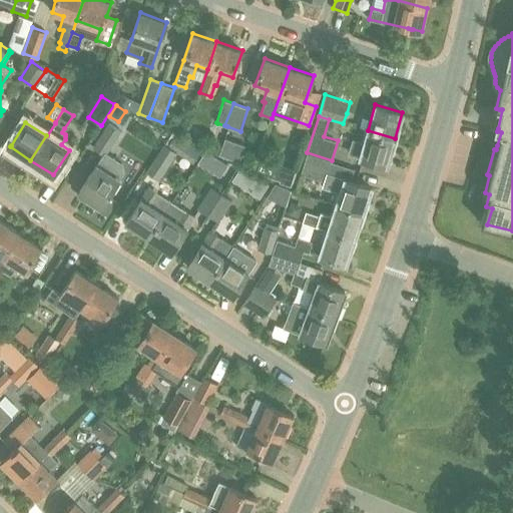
[(103,153),(79,191),(101,206),(112,190),(115,192),(121,183),(117,181),(118,179),(106,171),(115,158),(110,155),(105,152),(119,130),(109,123),(93,147),(103,153)]
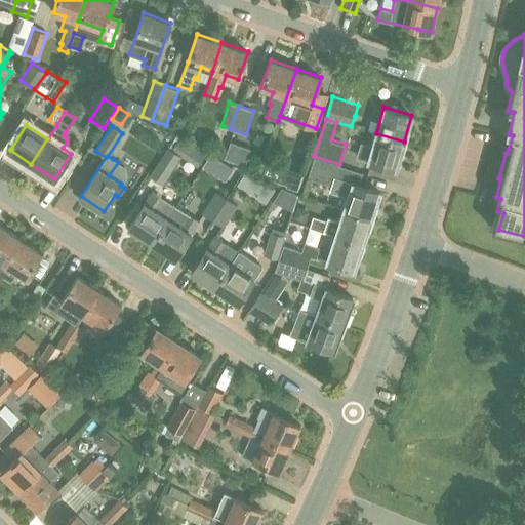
[(223,126),(219,138),(229,142),(233,129),(230,128),(223,126)]
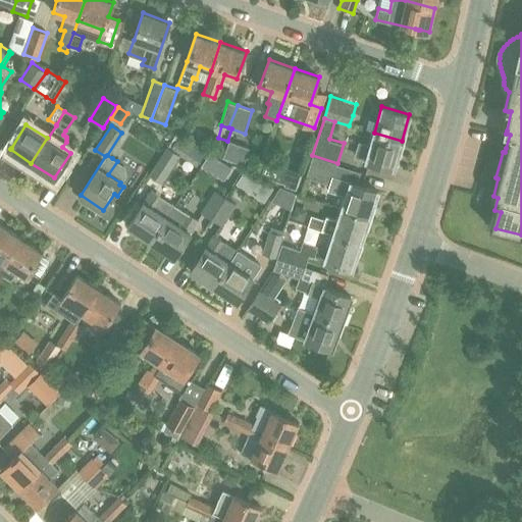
[(354,157),(366,160),(394,168),(402,141),(374,133),(371,143),(359,140),(354,157)]
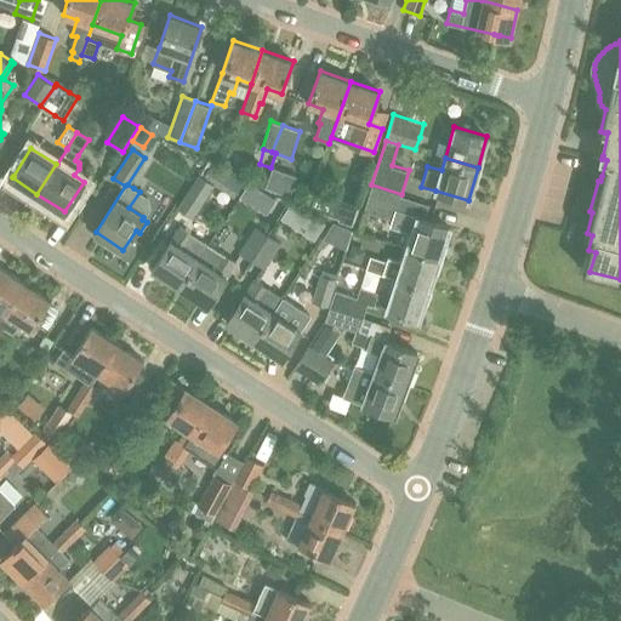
[(192,217),(215,184),(199,174),(177,208),(192,217)]
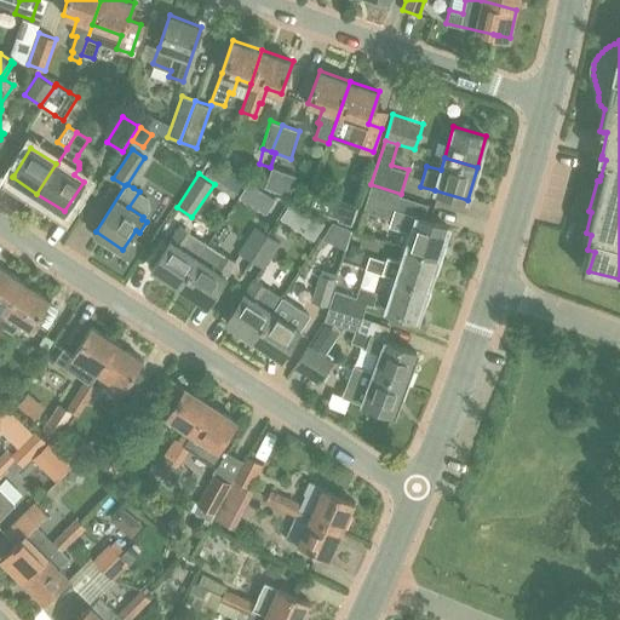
[(401,194),(371,184),(363,208),(391,218),(389,225),(411,233),(406,250),(437,259),(448,227),(424,218),(429,202),(401,194)]
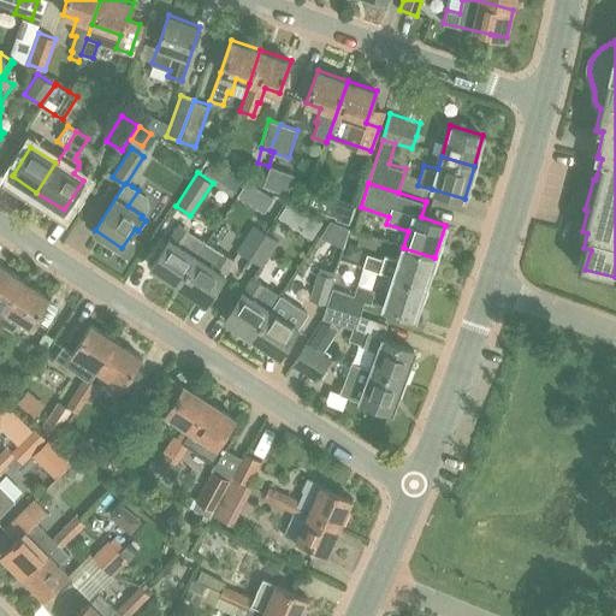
[(338,197),(332,218),(350,224),(357,203),(338,197)]
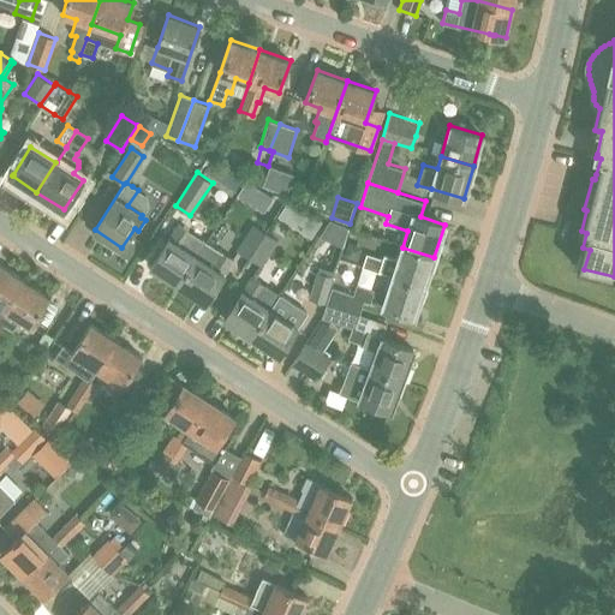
[(290,198),(281,212),(290,216),(298,203),(290,198)]
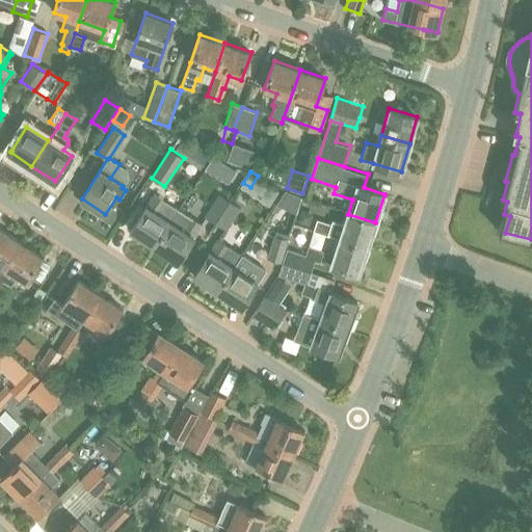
[(153,194),(130,231),(153,245),(170,220),(171,221),(178,209),(177,209),(154,193),(153,194)]
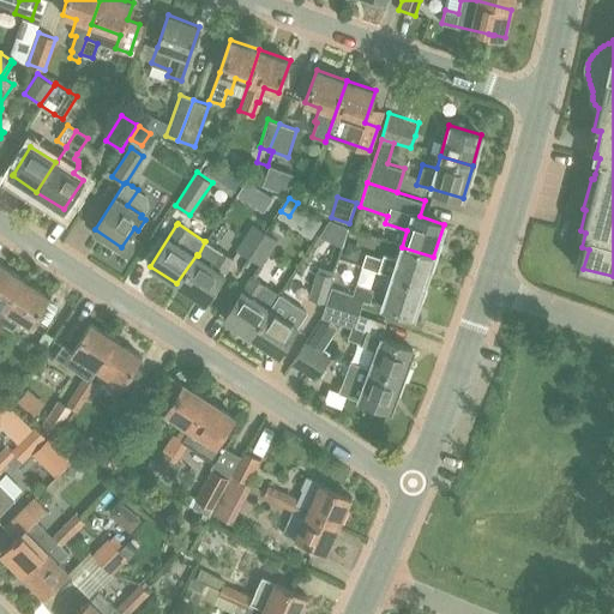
[(236,247),(248,256),(265,232),(252,223),(236,247)]
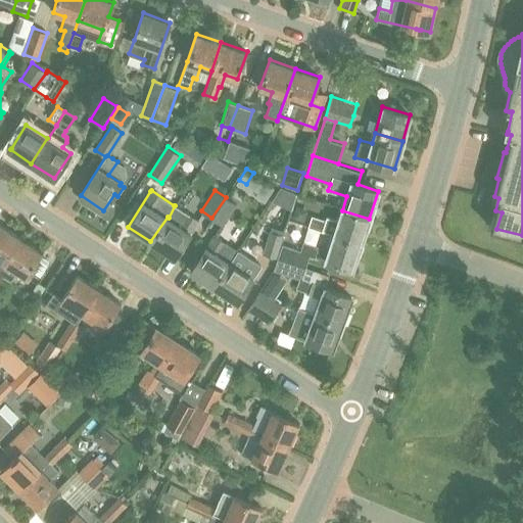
[(223,226),(237,204),(226,197),(211,218),(223,226)]
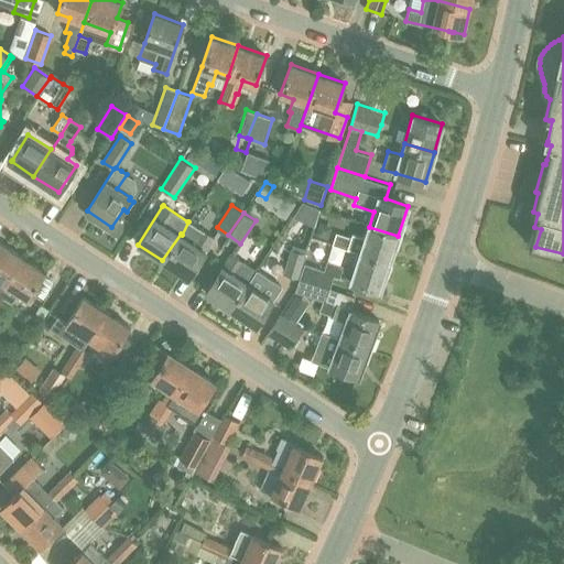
[(331,229),(318,226),(315,235),(327,239),(331,229)]
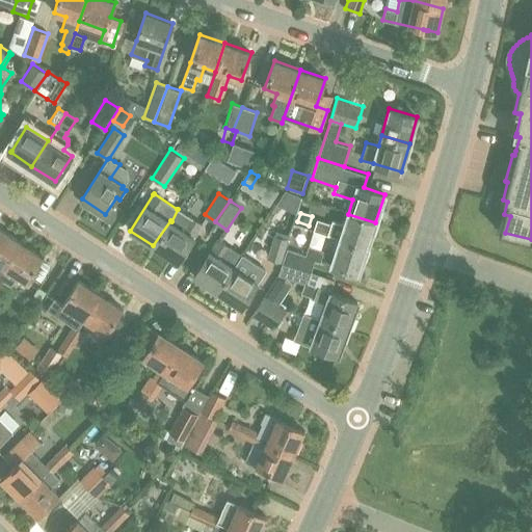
[(333,220),(331,223),(317,219),(314,231),(340,239),(367,248),(375,222),(348,214),(345,224),(333,220)]
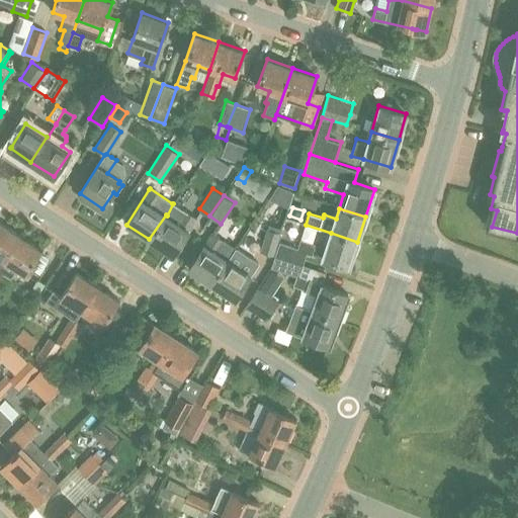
[(166,214),(149,239),(173,255),(189,230),(190,231),(198,219),(183,209),(176,222),(167,216),(166,214)]
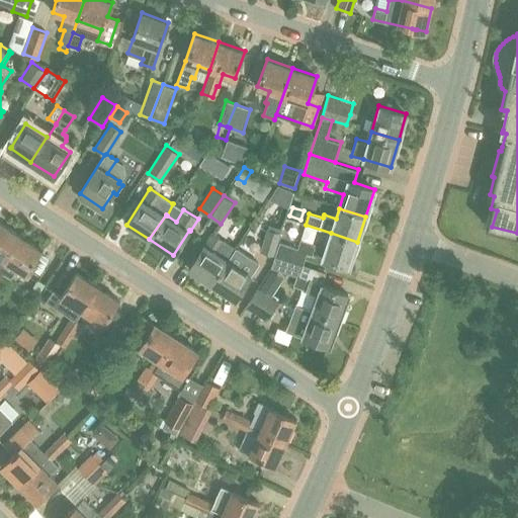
[(0,265),(19,236),(0,223),(0,265)]
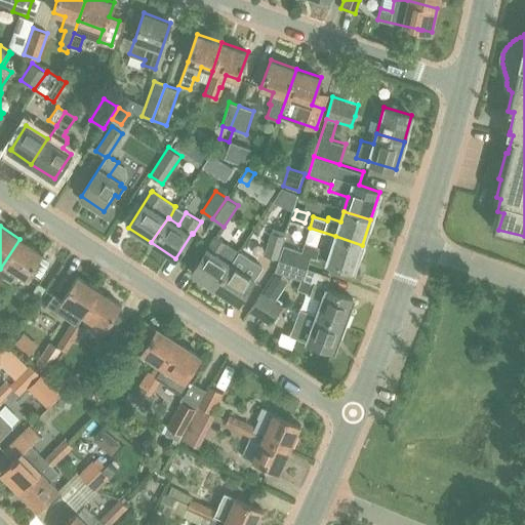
[(278,258),(284,236),(271,232),(264,254),(278,258)]
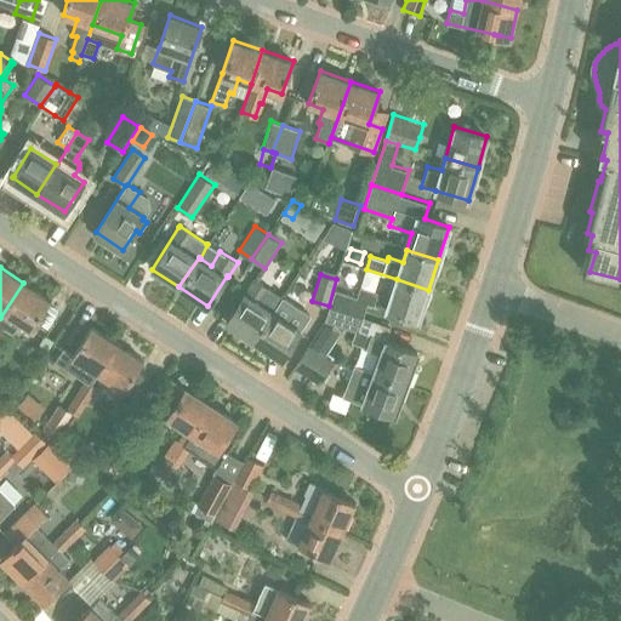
[(252,278),(224,322),(252,340),(273,311),(281,296),(252,278)]
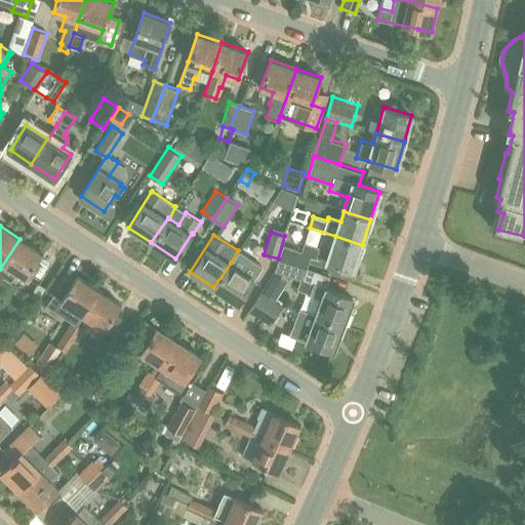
[(335,236),(327,261),(354,270),(362,245),(335,236)]
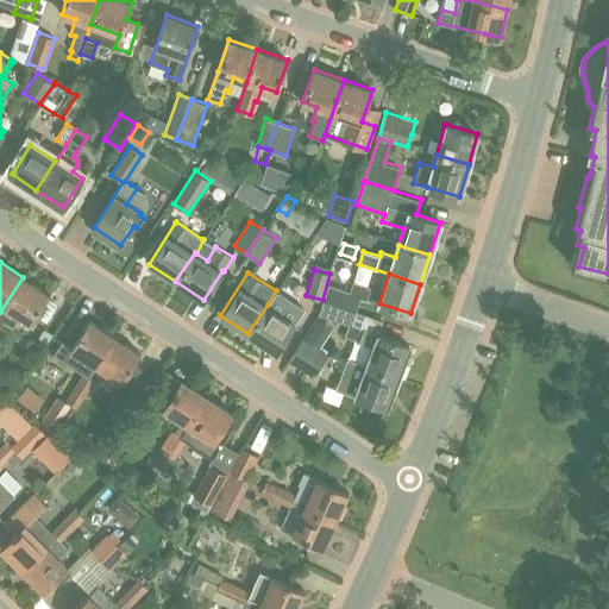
[(20,315),(31,322),(44,302),(49,294),(23,277),(0,312),(0,325),(2,321),(13,327),(20,315)]
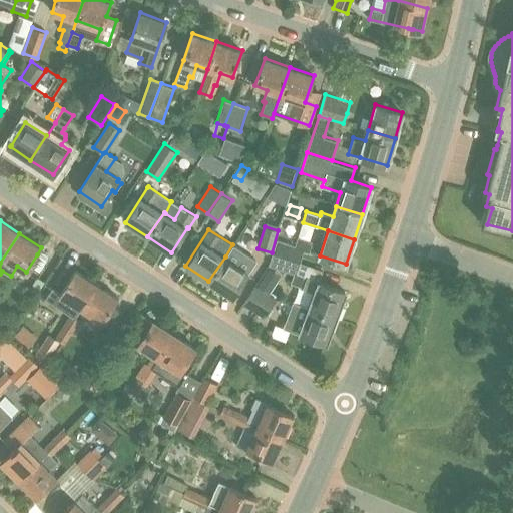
[(278,240),(274,252),(299,262),(304,250),(308,251),(311,242),(299,237),(295,246),(278,240)]
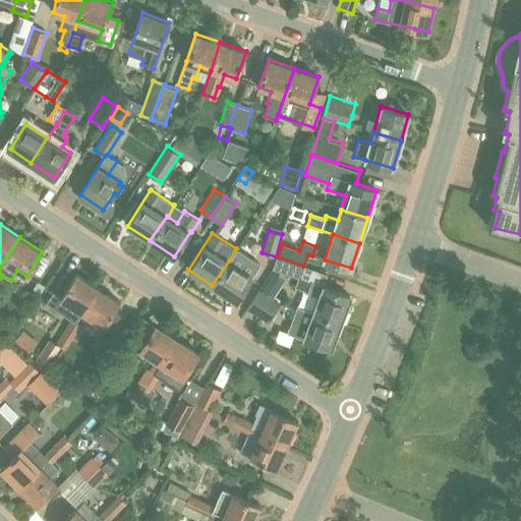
[(229,261),(212,285),(237,301),(261,265),(247,256),(240,268),(229,261)]
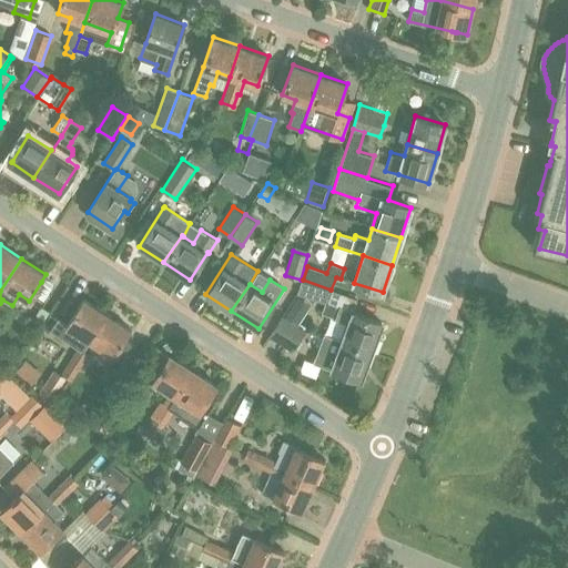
[(331,290),(303,280),(298,293),(326,303),(323,312),(350,322),(343,341),(372,351),(382,322),(326,302),(331,290)]
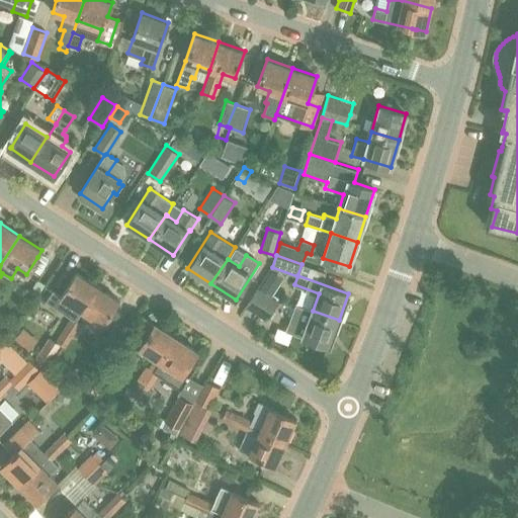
[(320,282),(325,272),(311,266),(306,276),(320,282)]
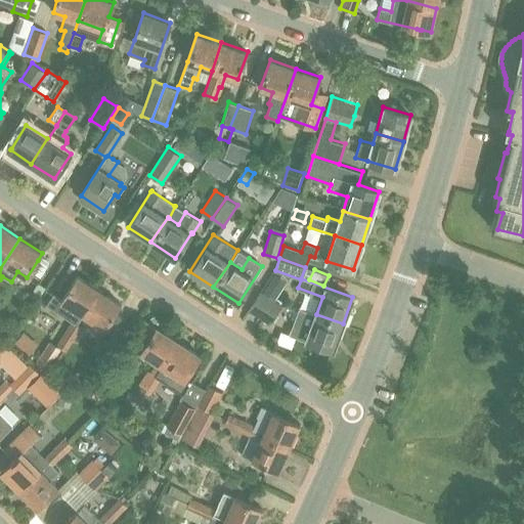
[(77,275),(61,298),(53,293),(46,303),(72,321),(64,333),(75,339),(82,328),(77,324),(83,314),(99,290),(77,275)]
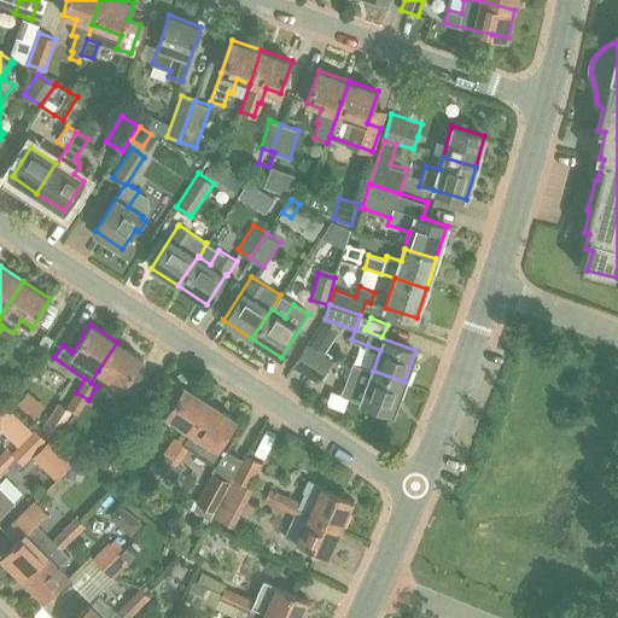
[(45,338),(42,336),(34,349),(44,355),(54,339),(47,334),(45,338)]
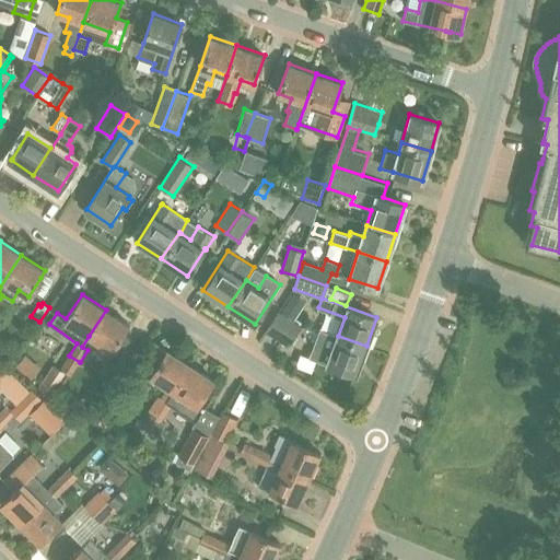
[(89,336),(113,351),(129,325),(106,310),(89,336)]
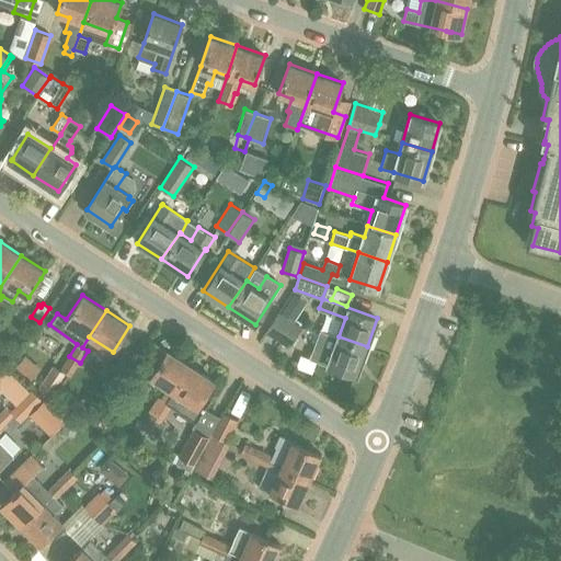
[(288,346),(300,328),(278,313),(266,332),(288,346)]
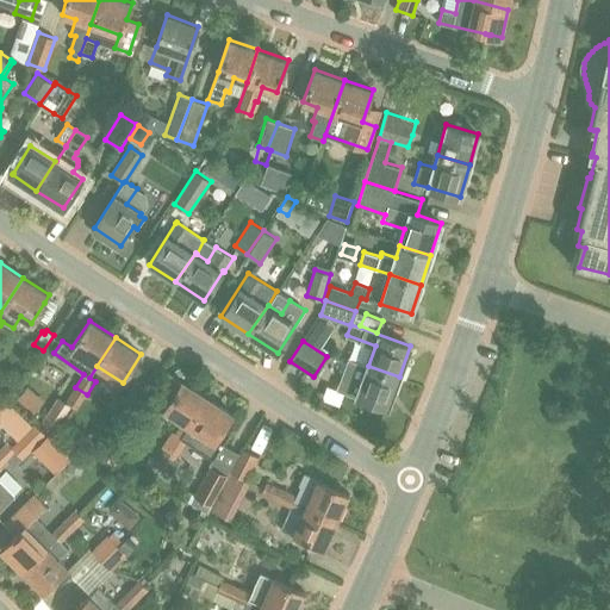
[(346,392),(356,396),(387,406),(399,377),(368,366),(361,384),(350,379),(346,392)]
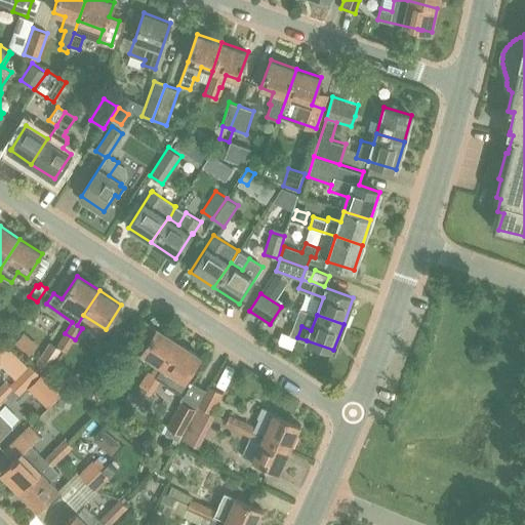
[(157,327),(140,353),(142,353),(138,357),(148,363),(150,359),(162,366),(179,342),(157,327)]
